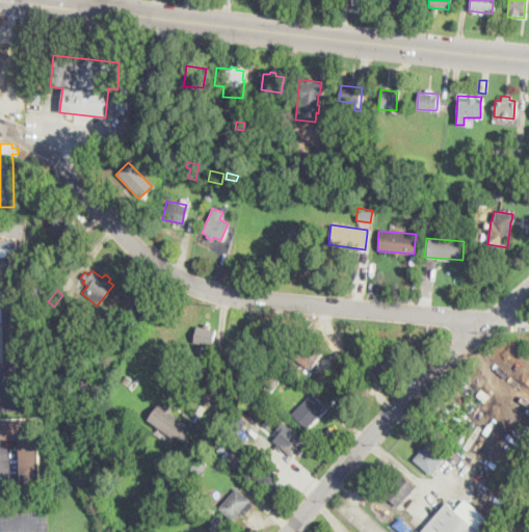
[(147,296),(153,300),(152,303),(156,306),(144,323),(140,320),(137,324),(130,320),(132,316),(131,315),(141,297),(146,299),(147,296)]
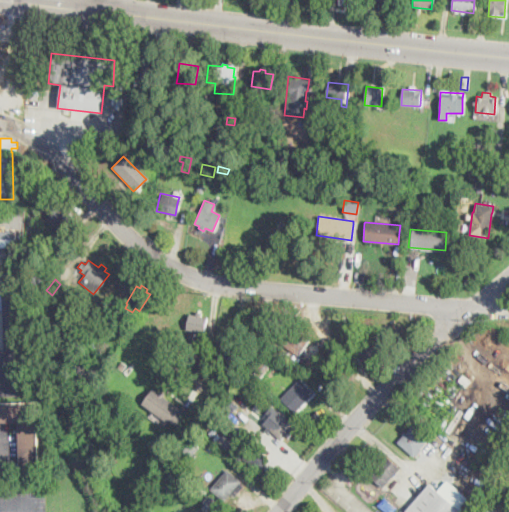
[(24,396),(0,396),(0,351),(2,351),(1,293),(22,292),(24,396)]
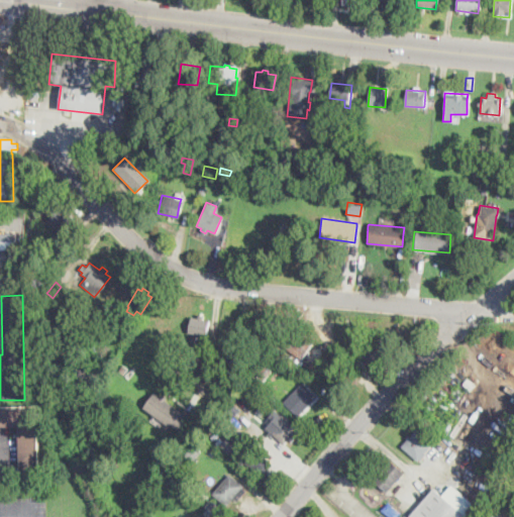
[(44,299),(52,304),(55,299),(61,303),(54,314),(40,305),(44,299)]
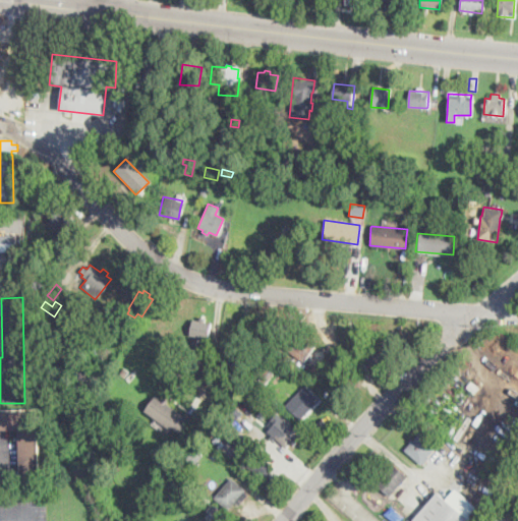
[(120,311),(114,324),(111,323),(108,328),(103,324),(106,319),(104,317),(111,306),(120,311)]
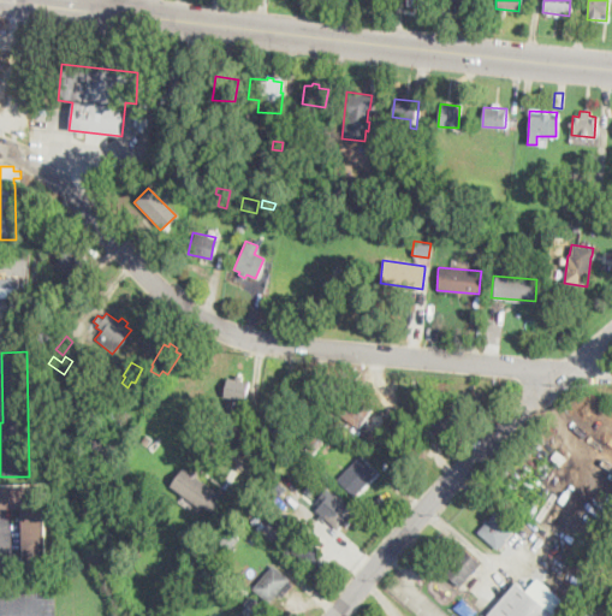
[(284,374),(283,378),(281,380),(283,380),(280,386),(289,389),(285,398),(278,396),(274,404),(260,400),(261,392),(259,391),(265,374),(266,374),(268,368),(284,374)]
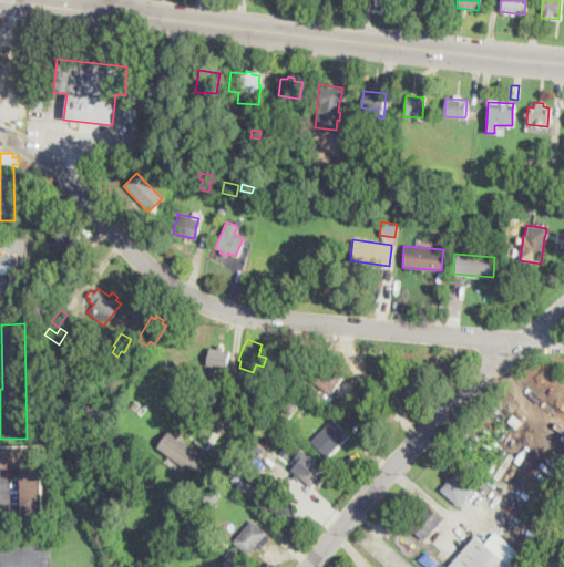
[(222,346),(221,350),(228,351),(225,369),(205,364),(208,348),(215,349),(216,344),(222,346)]
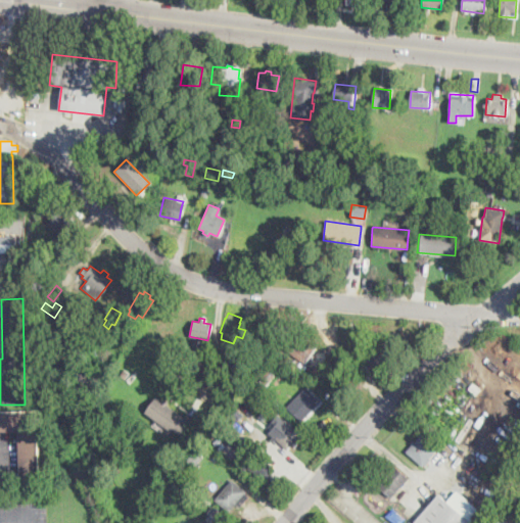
[(286,328),(274,344),(262,336),(271,324),(274,320),(286,328)]
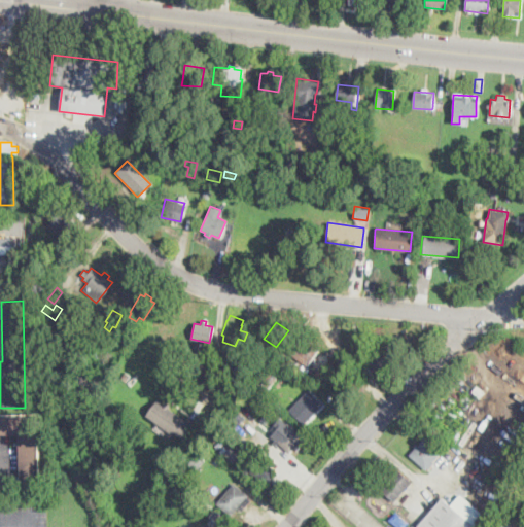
[(317,349),(304,365),(284,350),(298,334),(317,349)]
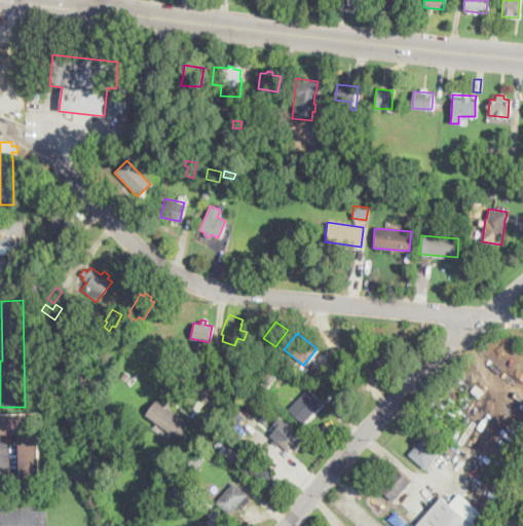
[(372,367),(371,368),(361,343),(384,334),(394,359),(372,367)]
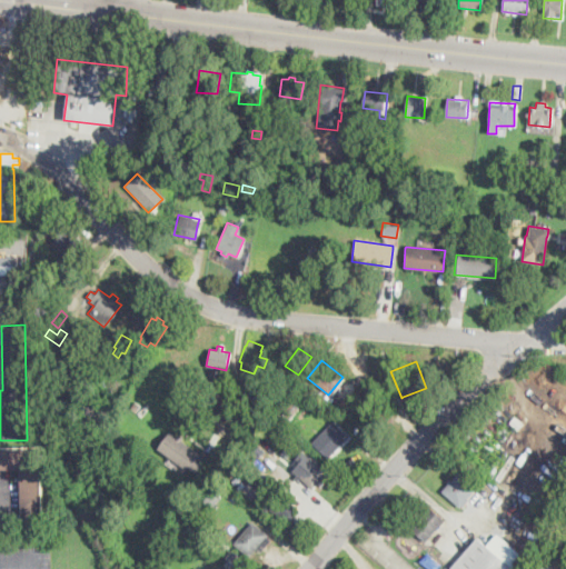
[(289,389),(284,397),(276,390),(283,383),(289,389)]
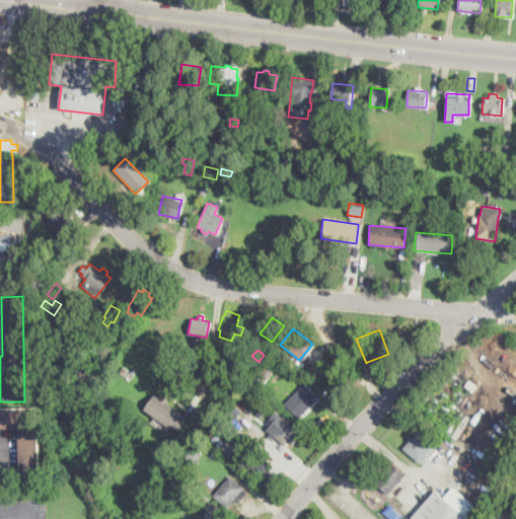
[(126,368),(122,374),(117,371),(121,365),(126,368)]
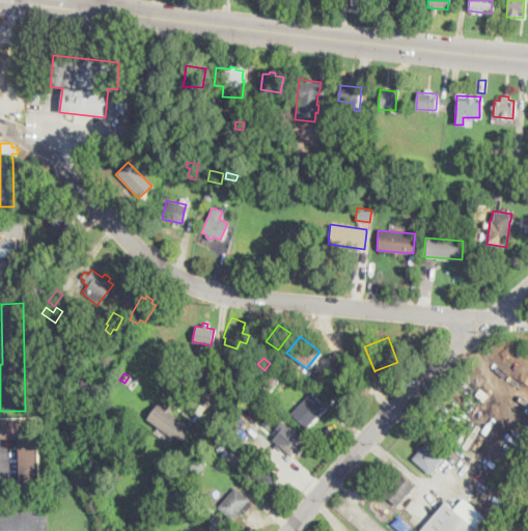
[(367,381),(362,383),(359,376),(365,374),(367,381)]
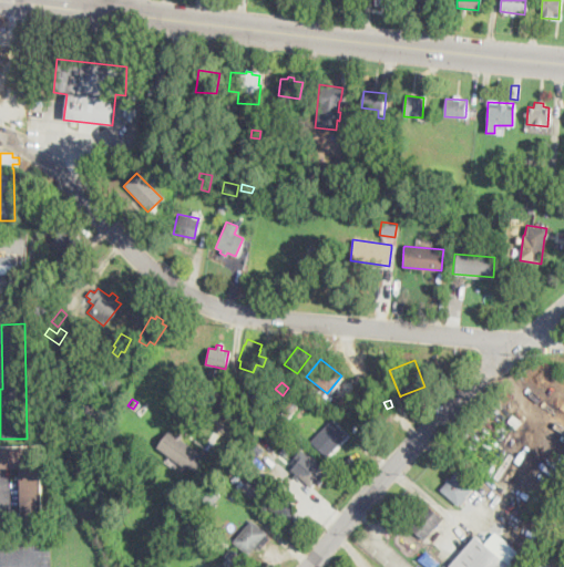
[(238,419),(238,422),(244,422),(246,439),(239,440),(239,443),(226,445),(224,424),(226,424),(226,421),(238,419)]
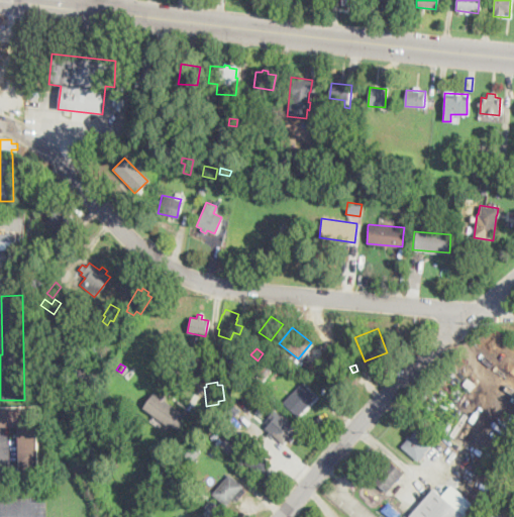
[(303,410),(296,416),(282,402),(301,383),(315,396),(303,410)]
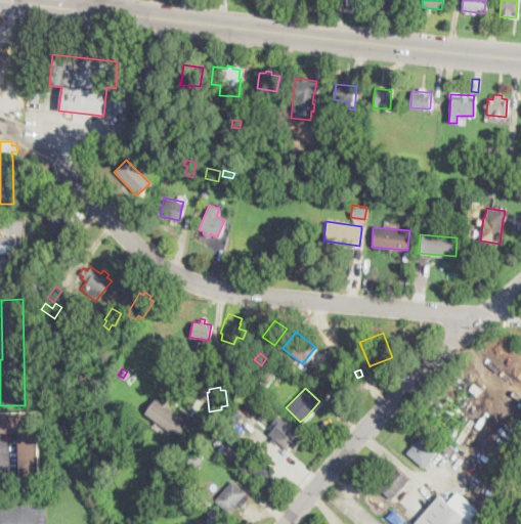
[(154,396),(160,400),(162,398),(167,402),(165,404),(189,422),(180,436),(171,430),(169,432),(142,412),(154,396)]
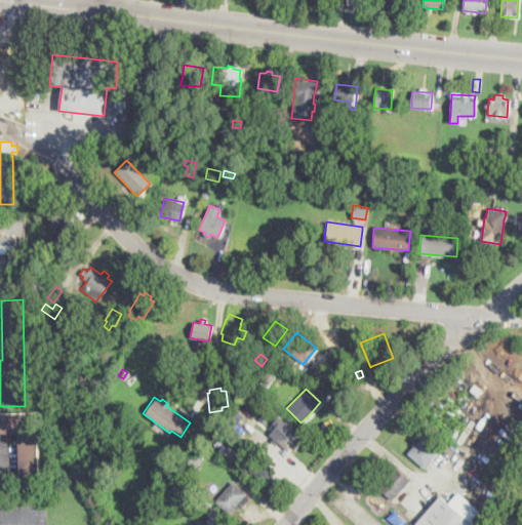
[(268,400),(264,406),(258,402),(263,397),(268,400)]
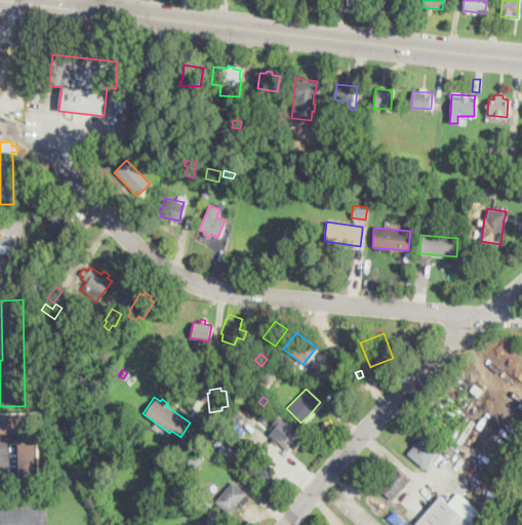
[(242,415),(235,423),(223,411),(231,403),(242,415)]
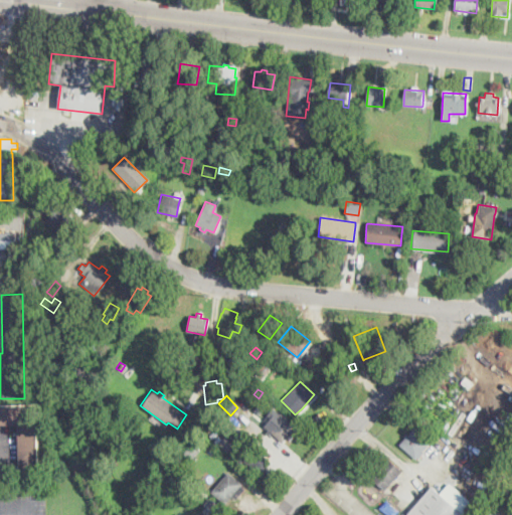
[(0,403),(36,403),(37,464),(28,465),(28,471),(18,471),(17,424),(0,424),(0,403)]
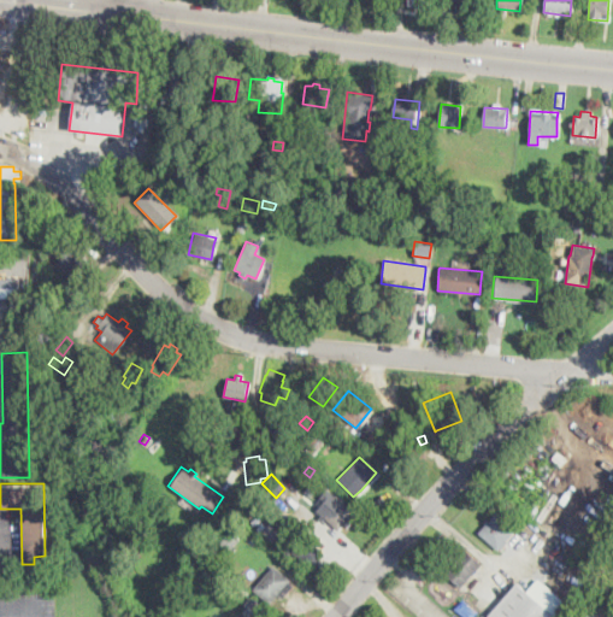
[(310,505),(301,498),(306,491),(316,498),(310,505)]
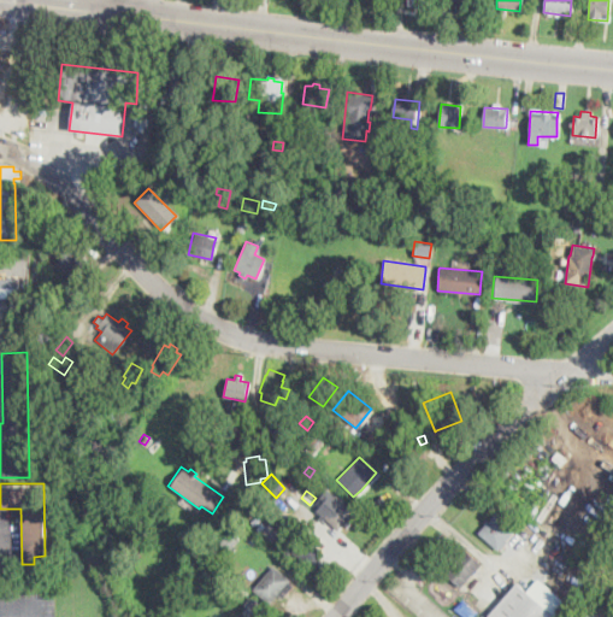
[(336,500),(352,513),(348,518),(351,521),(345,527),(341,524),(336,530),(319,515),(324,509),(326,511),(336,500)]
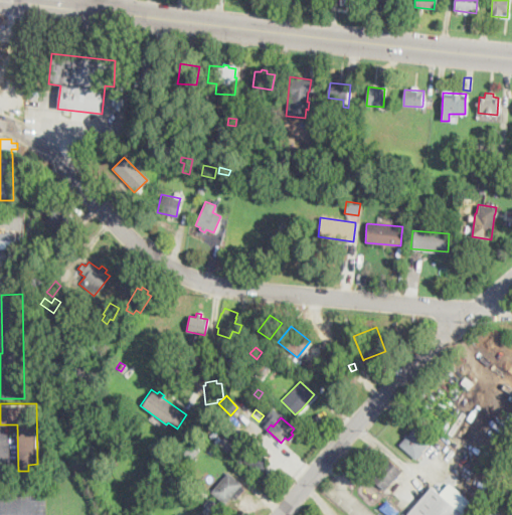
[(415,458),(414,459),(398,445),(413,427),(430,441),(415,458)]
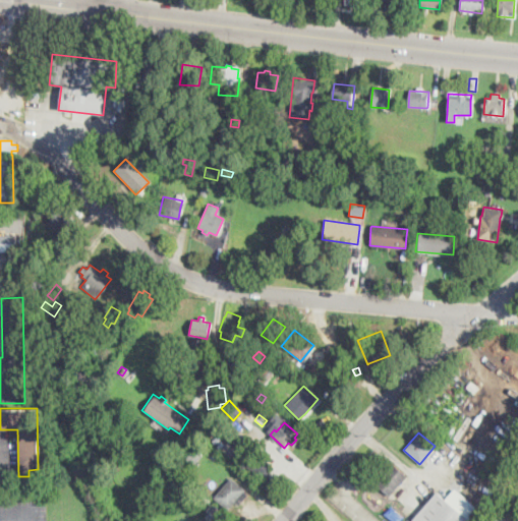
[(234,448),(228,456),(219,448),(226,441),(234,448)]
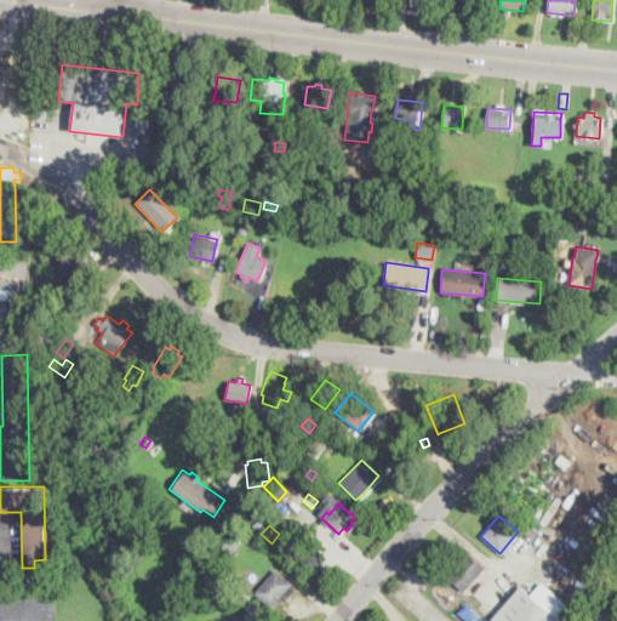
[(292,539),(300,545),(304,539),(323,554),(316,560),(319,563),(312,571),(292,554),(289,559),(278,551),(281,547),(284,550),(292,539)]
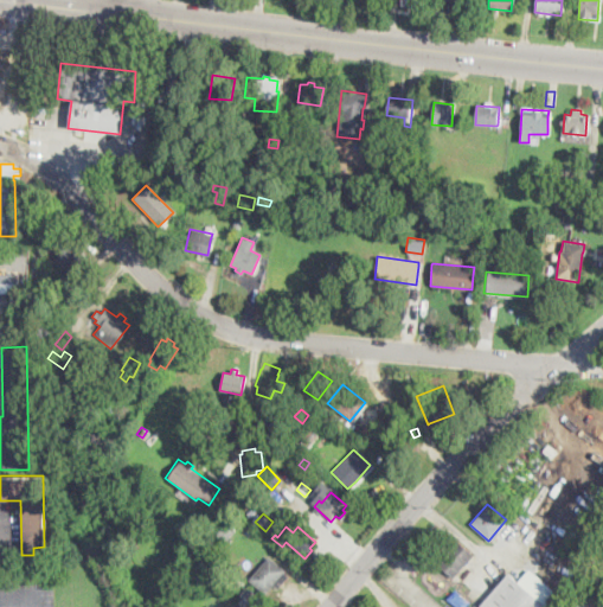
[(472,554),(453,579),(436,566),(455,541),(472,554)]
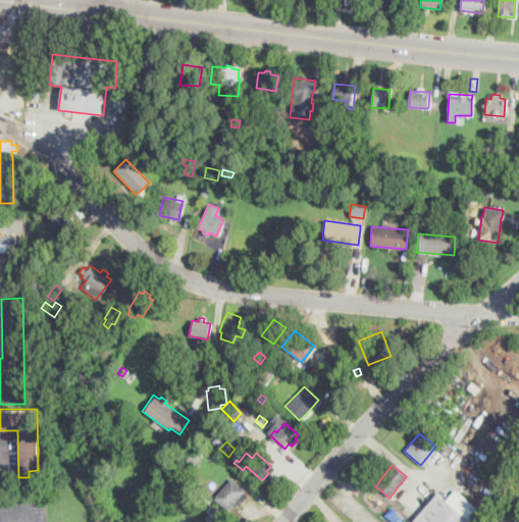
[(247,496),(238,506),(235,503),(227,511),(213,500),(229,479),(244,490),(243,492),(247,496)]
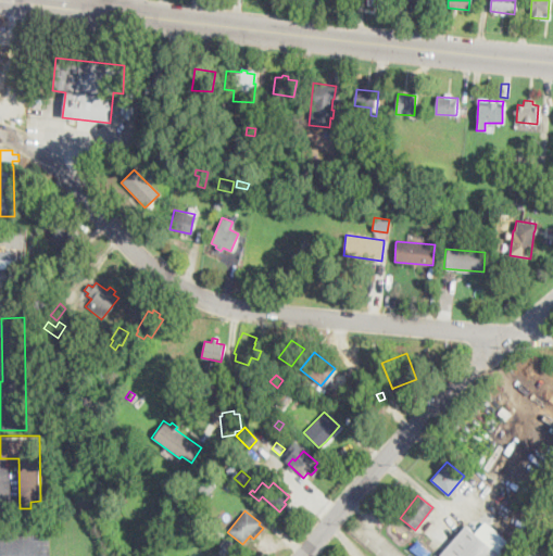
[(440,555),(439,555),(464,526),(498,555),(440,555)]
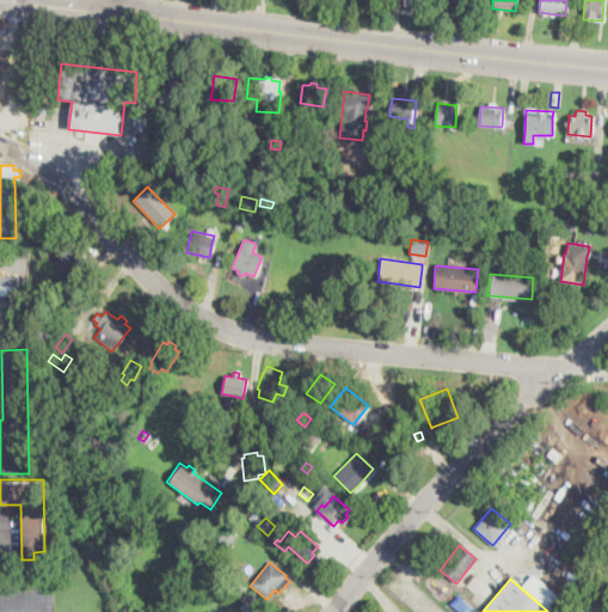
[(244,593),(249,597),(250,595),(269,611),(243,611),(239,609),(243,603),(239,600),(244,593)]
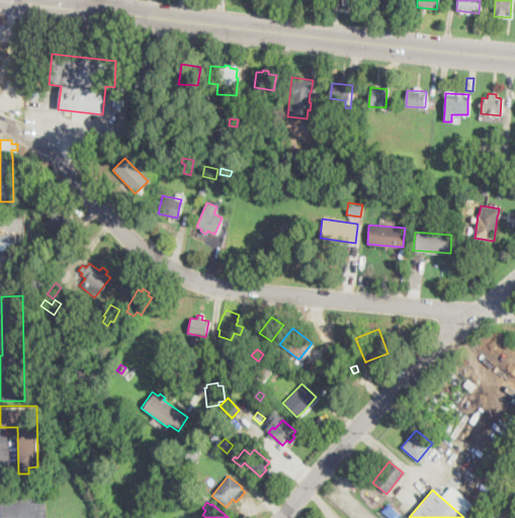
[(400,514),(396,517),(388,517),(380,511),(387,504),(400,514)]
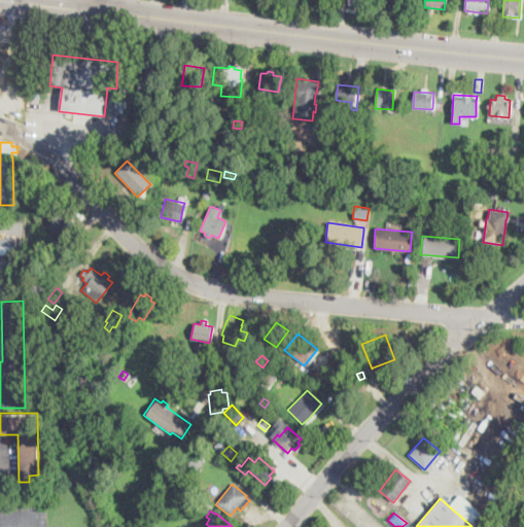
[(507,524),(504,526),(491,526),(496,518),(507,524)]
